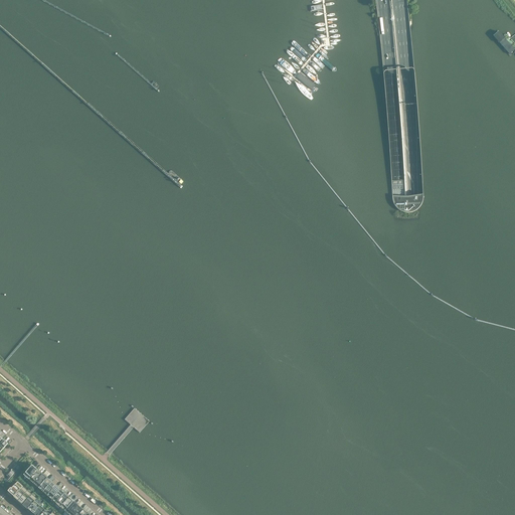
[(492,36),(510,57),(514,52),(514,49),(498,30),(492,36)]
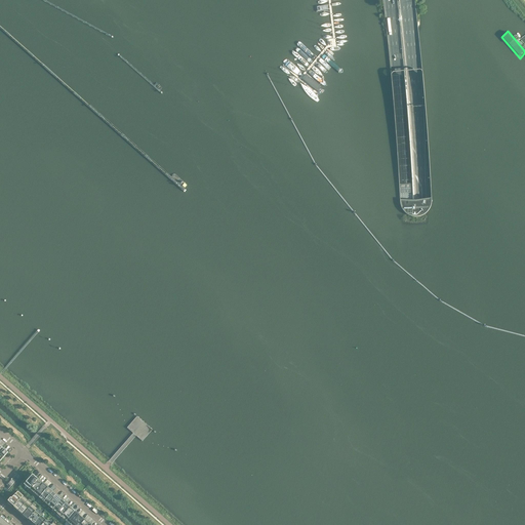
[(315,32),(309,38),(323,53),(329,47),(315,32)]
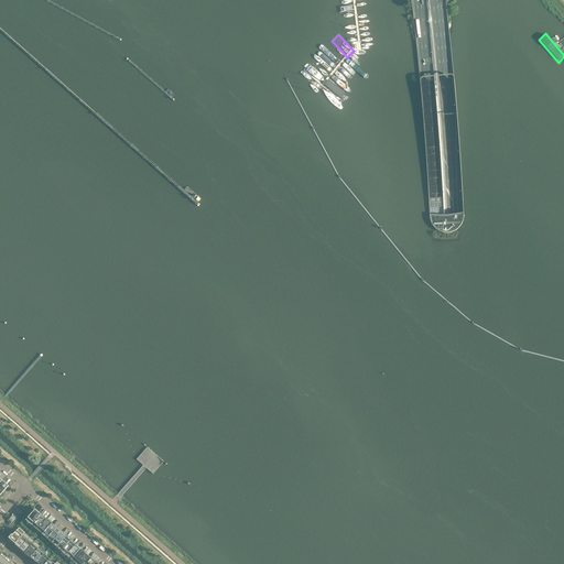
[(435,228),(436,229),(437,230),(438,230),(440,231),(441,231),(442,231),(443,232),(444,232),(445,232),(447,232),(448,232),(449,232),(451,232),(452,231),(453,231),(454,231),(455,230),(456,230),(457,229),(458,228),(459,227),(461,226),(461,225),(462,224),(463,223),(463,221),(463,220),(464,219),(464,218),(464,217),(464,216),(464,215),(464,213),(446,216),(430,215),(430,217),(430,218),(430,219),(431,220),(431,221),(431,223),(432,224),(432,225),(433,226),(434,227),(435,228)]
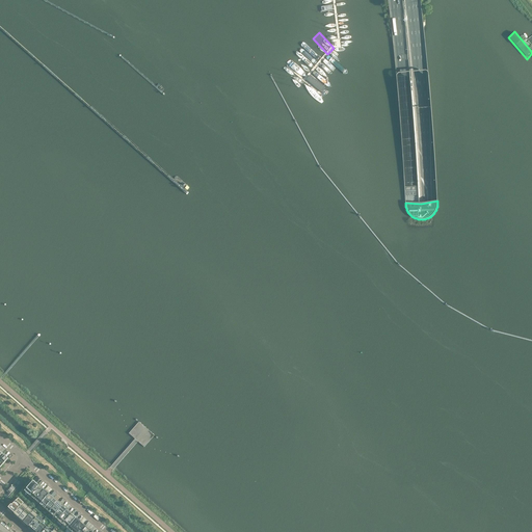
[(33,480),(25,490),(30,496),(38,485),(40,485),(33,480)]
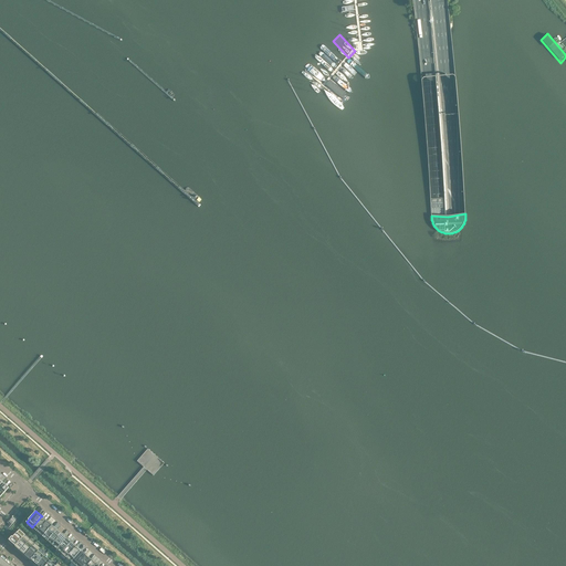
[(20,512),(14,519),(13,517),(9,522),(10,523),(4,530),(7,531),(22,513),(20,512)]
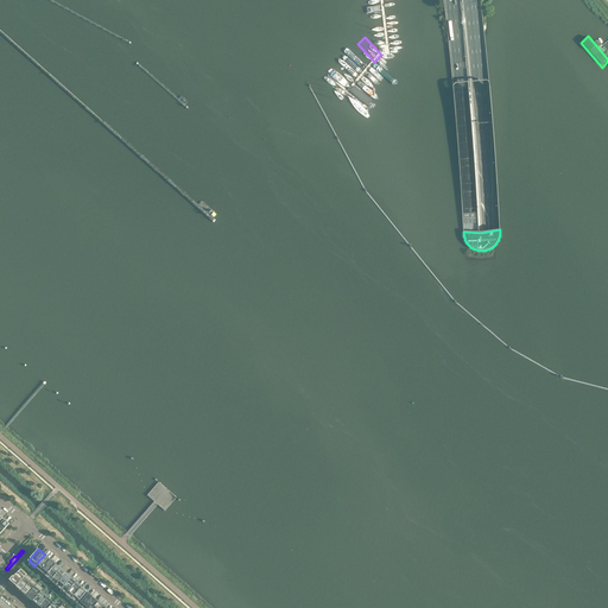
[(40,571),(51,559),(45,555),(44,555),(35,567),(40,571)]
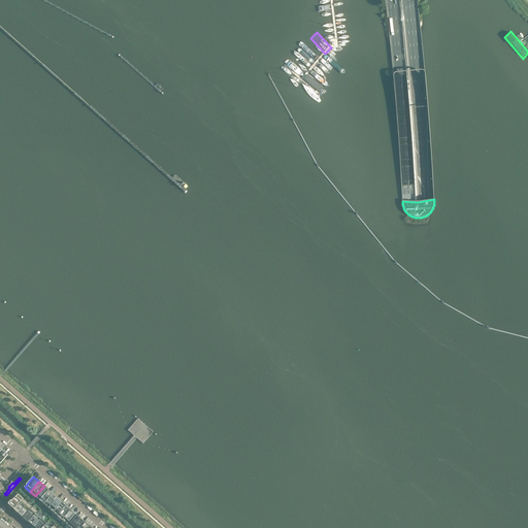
[(44,486),(35,496),(40,500),(48,490),(44,486)]
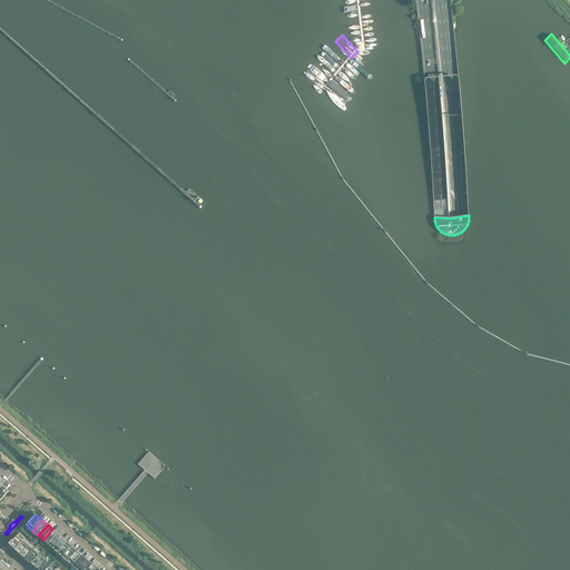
[(48,544),(58,533),(52,529),(43,540),(41,542),(46,547),(48,544)]
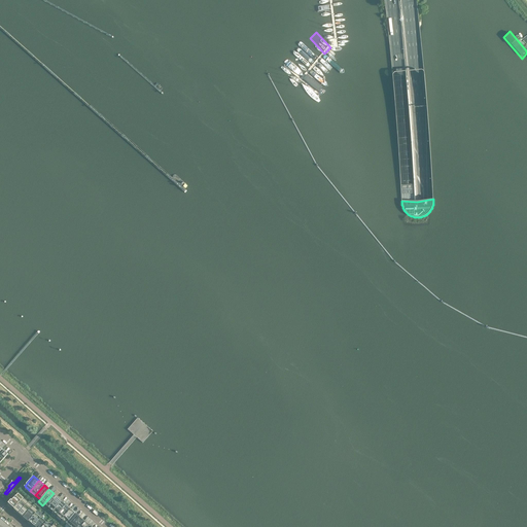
[(14,507),(24,497),(23,497),(18,493),(15,495),(14,497),(12,499),(11,499),(8,502),(13,506),(14,507)]
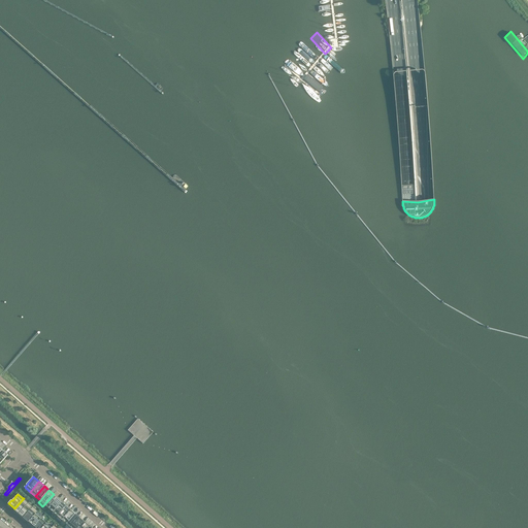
[(48,508),(58,498),(54,494),(44,504),(48,508)]
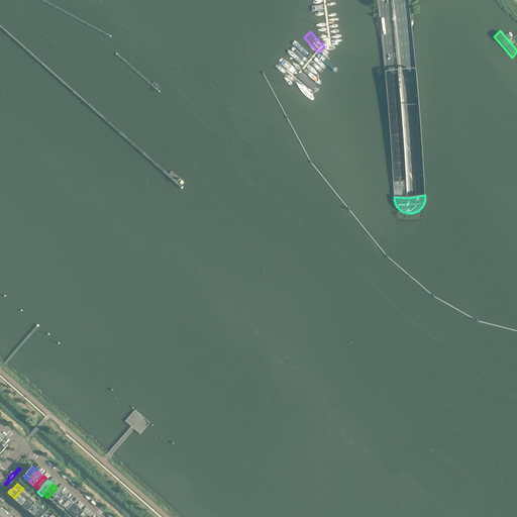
[(19,502),(27,492),(23,488),(14,498),(13,499),(18,503),(19,502)]
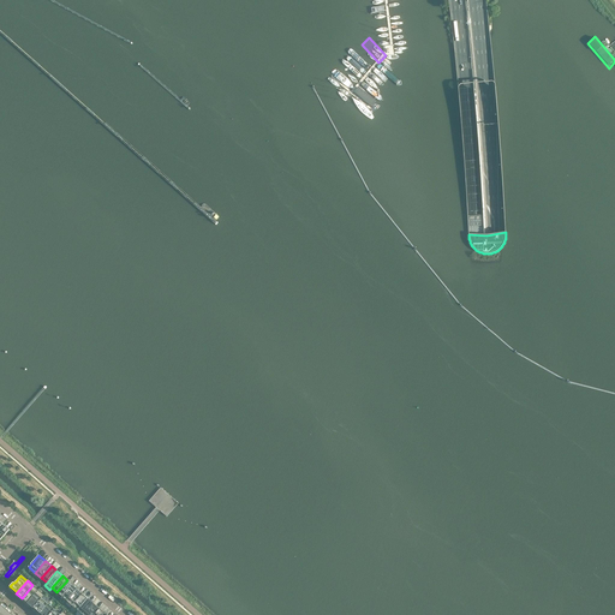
[(63,596),(72,585),(67,580),(57,592),(63,596)]
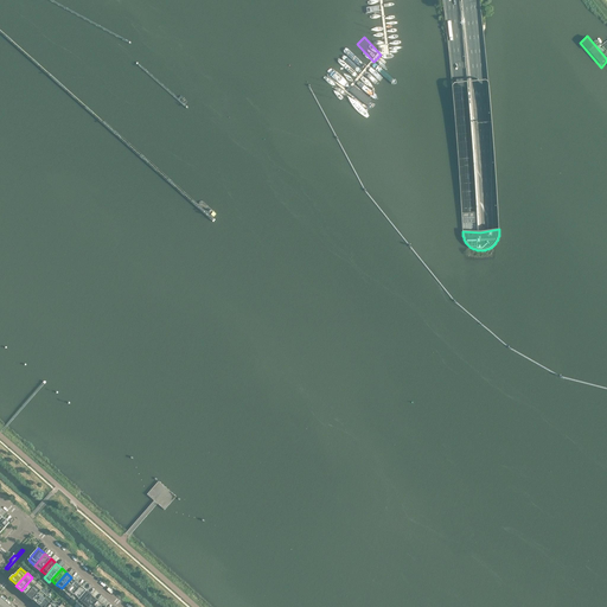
[(38,582),(32,577),(23,589),(21,590),(27,595),(27,594),(29,593),(38,582)]
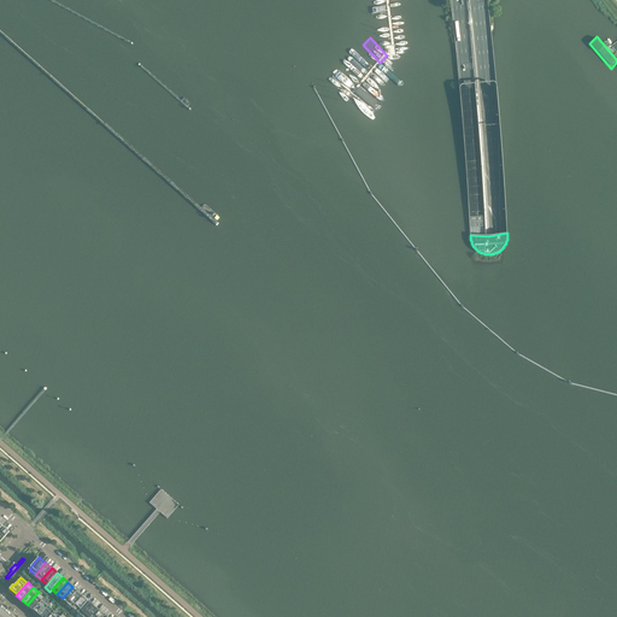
[(68,603),(77,592),(77,591),(72,587),(63,598),(68,603)]
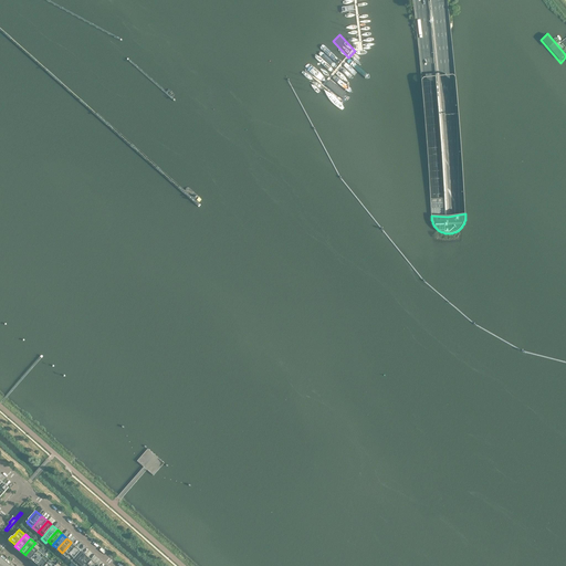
[(66,557),(76,546),(71,542),(71,543),(62,553),(62,554),(66,557)]
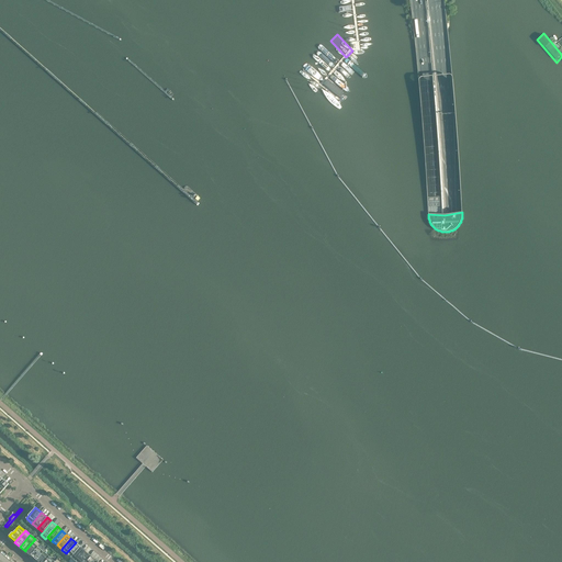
[(32,553),(41,544),(35,539),(26,549),(25,550),(25,551),(30,555),(31,555),(32,553)]
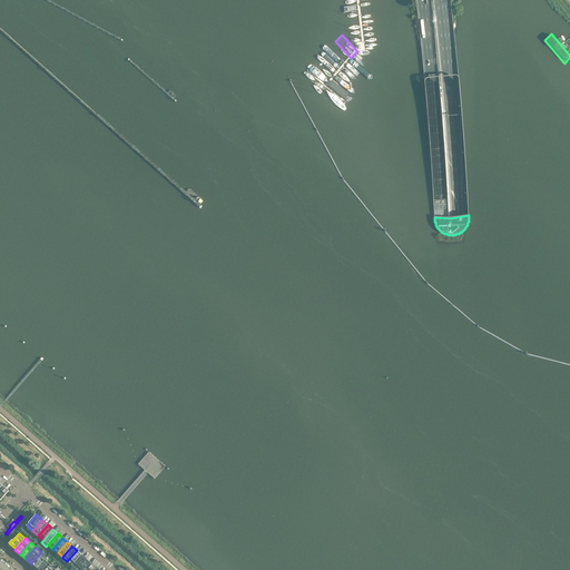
[(72,566),(81,554),(77,550),(67,561),(72,566)]
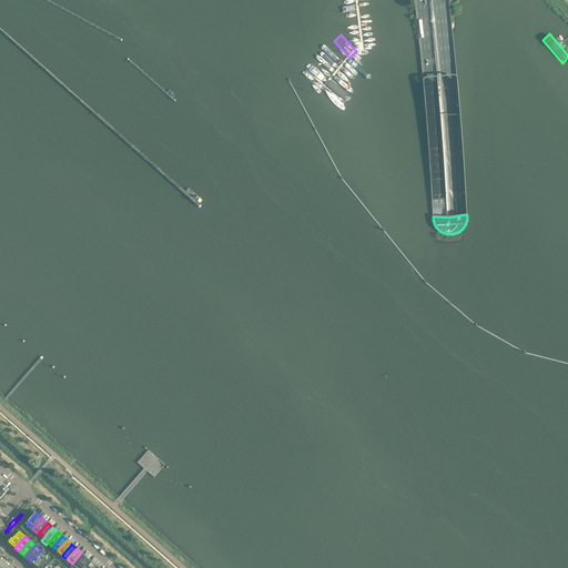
[(31,561),(37,566),(38,566),(47,556),(41,550),(31,561)]
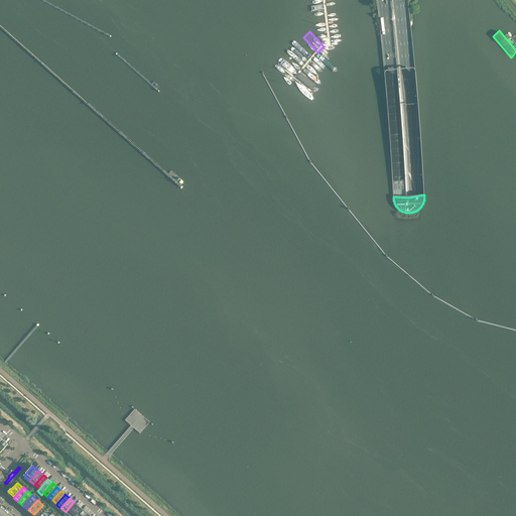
[(70,515),(78,506),(74,502),(66,512),(70,515)]
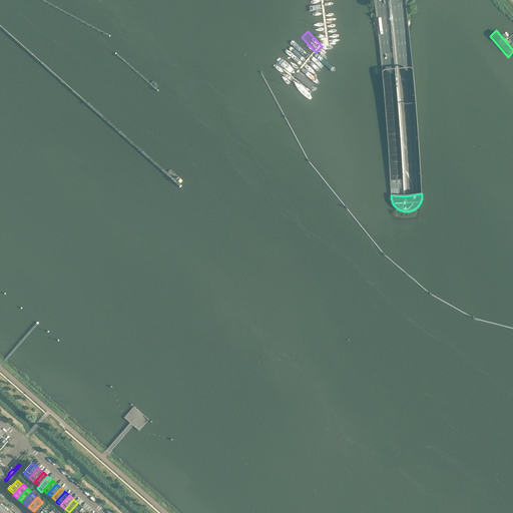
[(40,512),(47,506),(42,502),(34,511),(35,512),(40,512)]
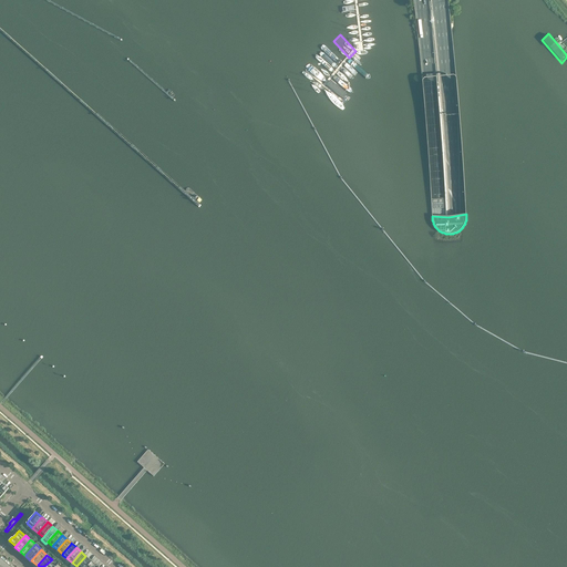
[(12,566),(0,556),(0,566),(12,566)]
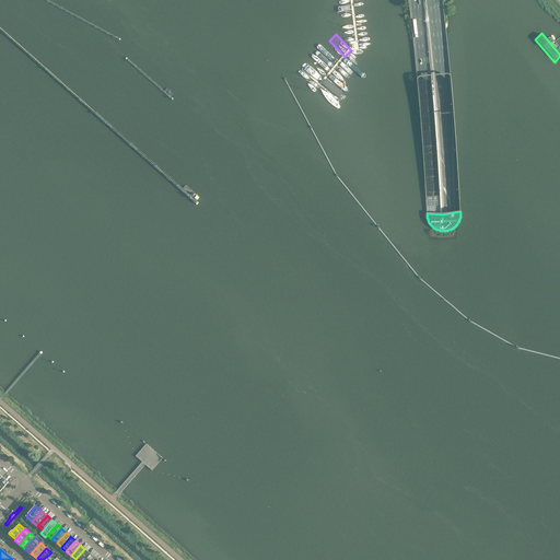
[(84,559),(90,555),(91,555),(84,549),(76,559),(84,559)]
